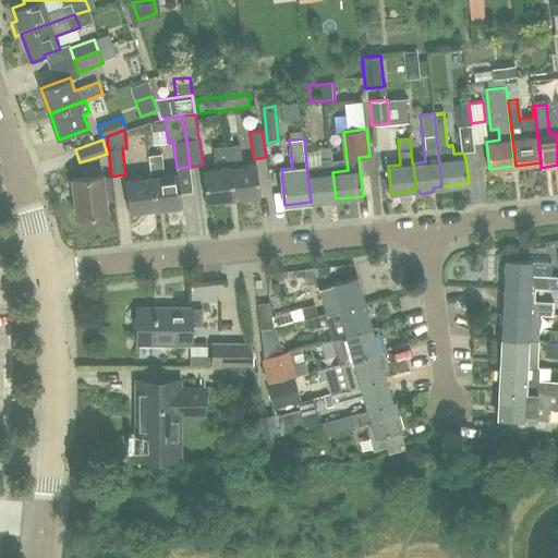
[(228,146),(234,198),(259,196),(256,165),(242,167),(240,145),(228,146)]
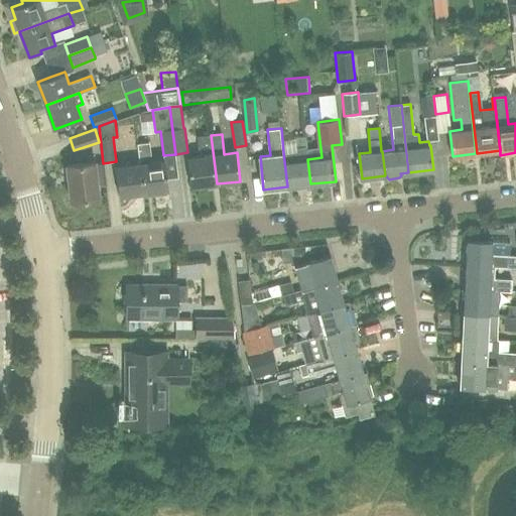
[(188,186),(217,183),(211,135),(197,137),(199,156),(184,158),(188,186)]
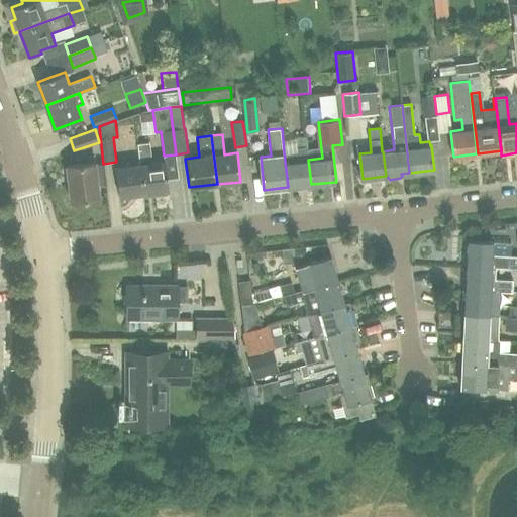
[(311,184),(308,160),(307,147),(308,147),(306,135),(295,136),(296,148),(298,148),(298,151),(284,152),(288,187),(291,187),(293,188),(300,187),(301,186),(311,184)]
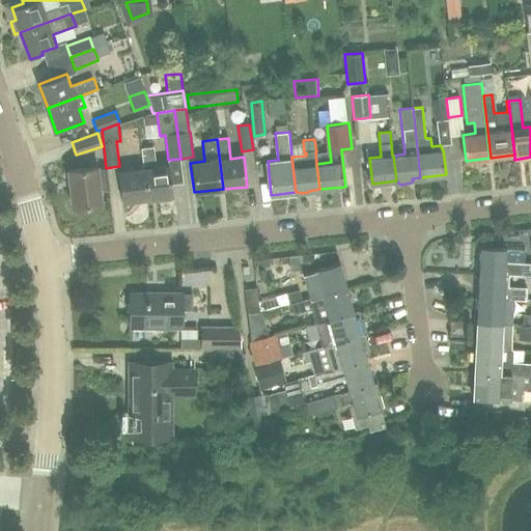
[(143,168),(147,198),(156,197),(156,200),(158,201),(168,200),(170,198),(170,195),(171,195),(167,166),(156,167),(154,146),(141,147),(143,168)]
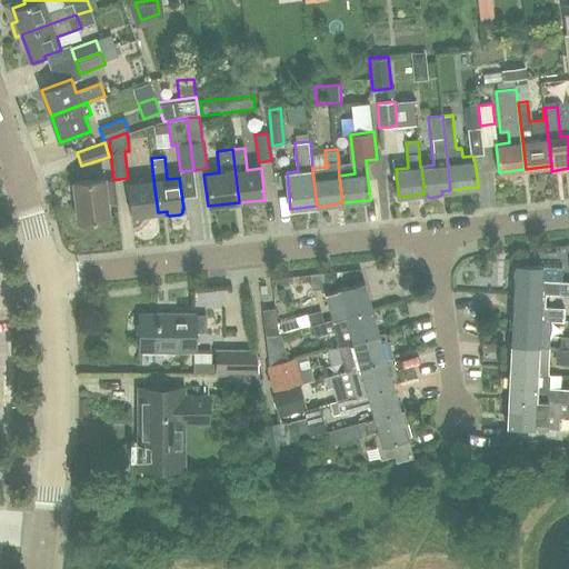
[(108,206),(116,205),(112,179),(105,180),(105,178),(72,182),(77,222),(109,218),(108,206)]
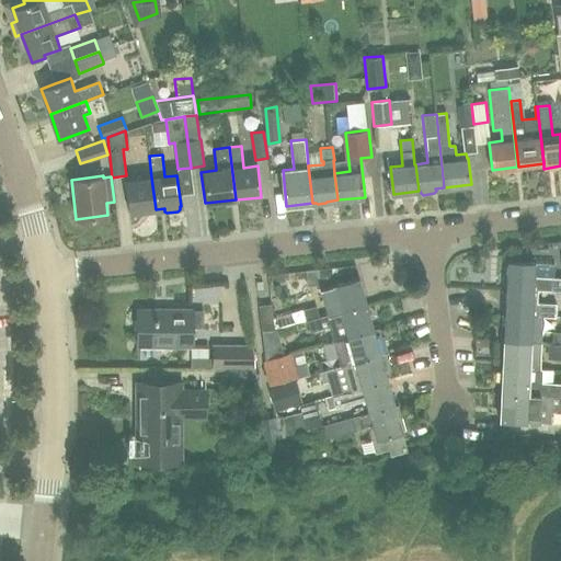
[(123,182),(126,213),(156,209),(151,178),(123,182)]
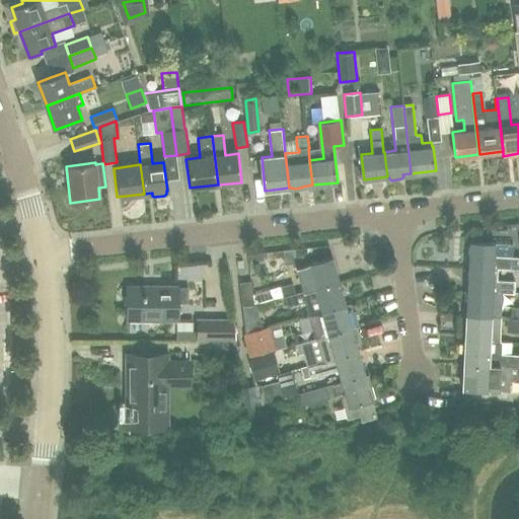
[(518,268),(518,255),(512,256),(513,243),(467,241),(466,267),(496,268),(518,268)]
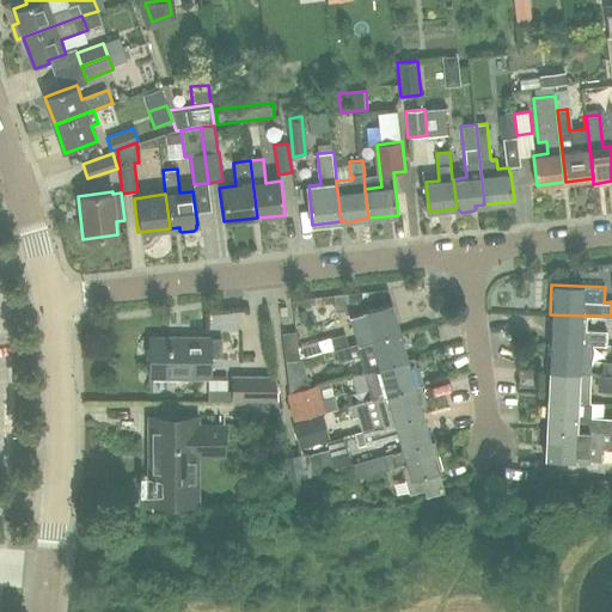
[(359,343),(401,331),(392,304),(352,316),(359,343)]
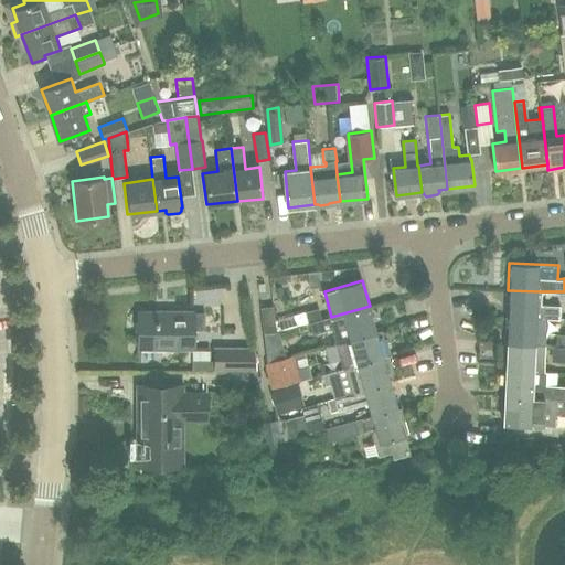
[(539,304),(540,291),(508,290),(507,316),(544,318),(557,318),(558,305),(539,304)]
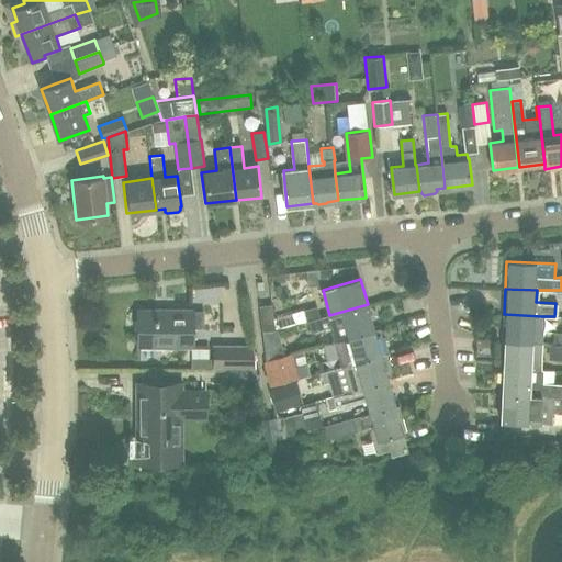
[(330,327),(335,341),(374,329),(368,304),(329,315),(327,316),(328,316),(319,318),(306,322),(310,333),(322,330),(322,329),(330,327)]
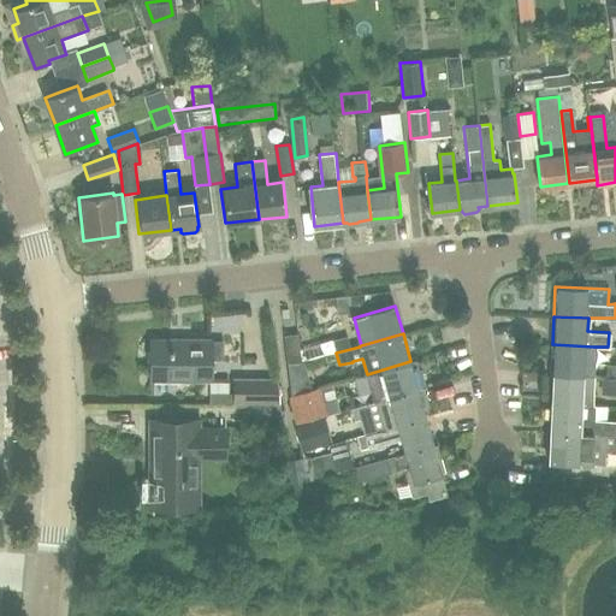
[(336,353),(350,349),(347,337),(332,341),(333,343),(329,342),(303,349),(302,350),(300,354),(297,335),(284,336),(288,365),(301,362),(336,353)]
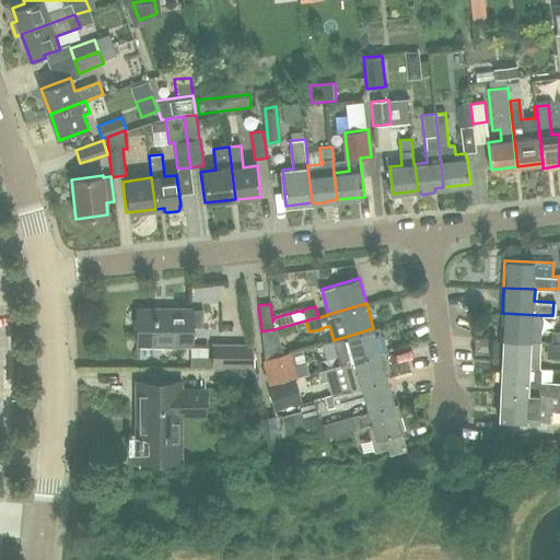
[(193,346),(193,343),(193,306),(140,306),(140,346),(190,346),(193,346)]
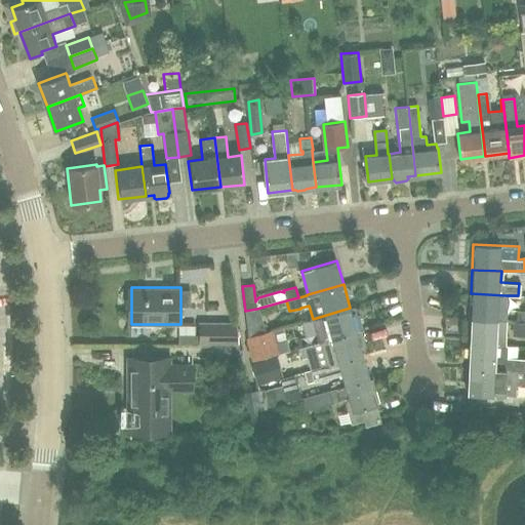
[(505,320),(506,295),(471,293),(470,318),(505,320)]
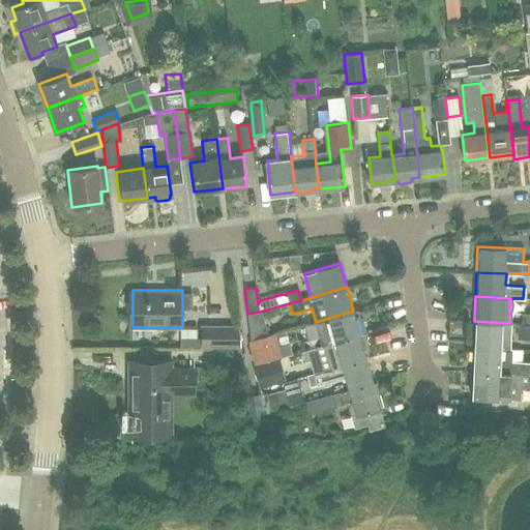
[(323,345),(360,334),(366,332),(362,319),(356,320),(353,311),(316,322),(319,333),(323,345)]
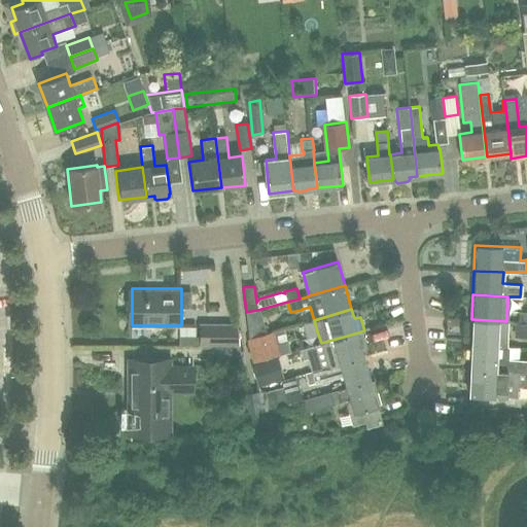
[(518,321),(526,321),(526,312),(519,312),(518,321)]
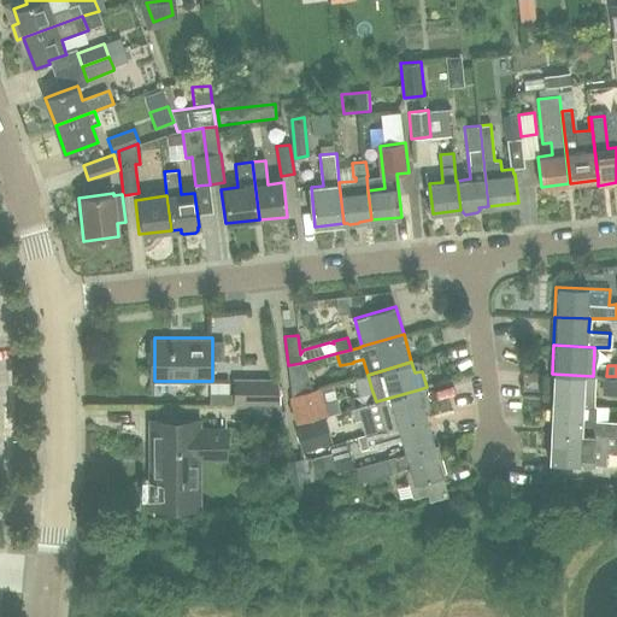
[(592,405),(593,376),(552,374),(551,403),(592,405)]
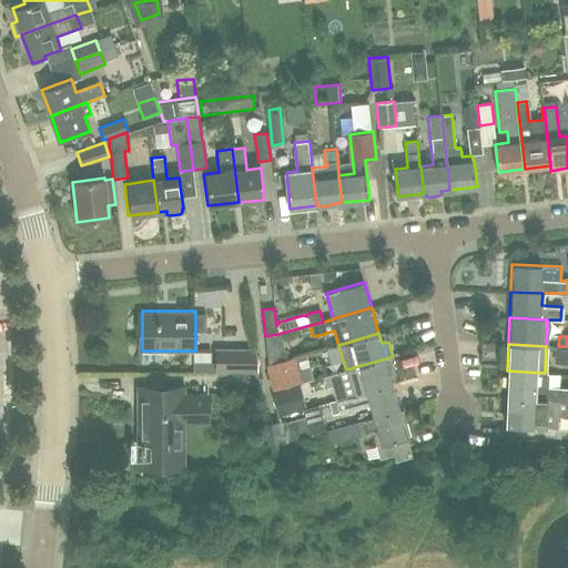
[(230,372),(260,372),(257,348),(216,348),(216,372),(230,372)]
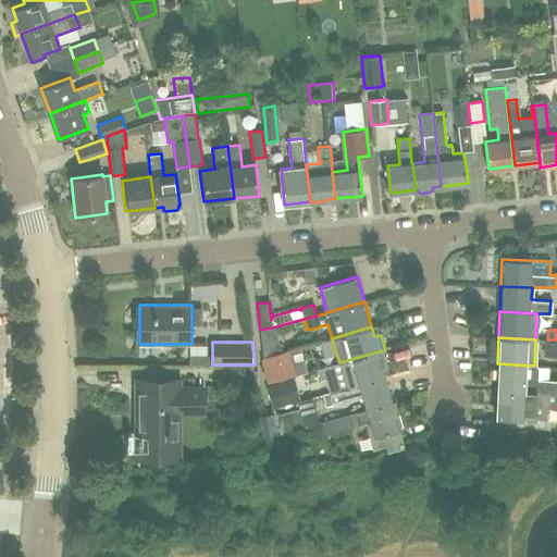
[(211,363),(212,347),(197,347),(197,363),(211,363)]
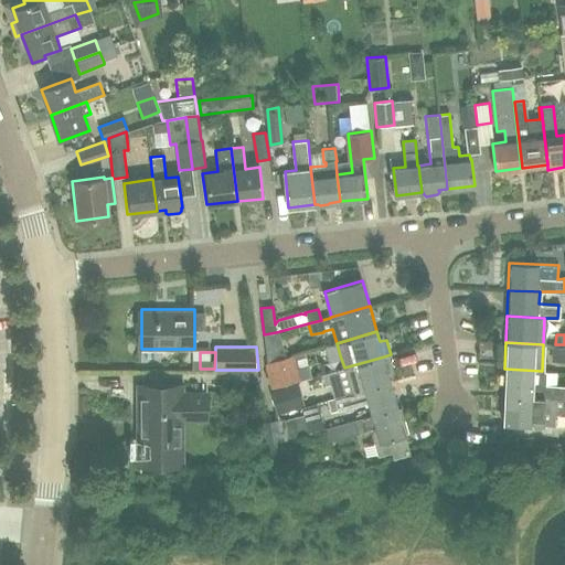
[(272,390),(280,386),(300,381),(297,369),(294,356),(265,364),(272,390)]
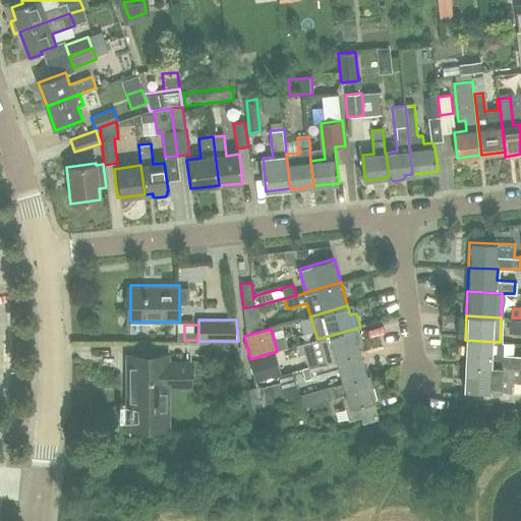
[(354,329),(317,339),(317,340),(321,339),(324,347),(328,361),(360,352),(354,329)]
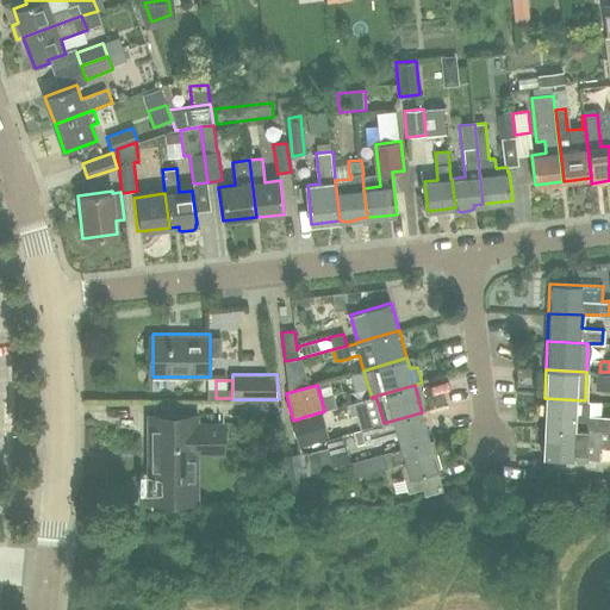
[(329,415),(347,408),(341,393),(323,399),(329,415)]
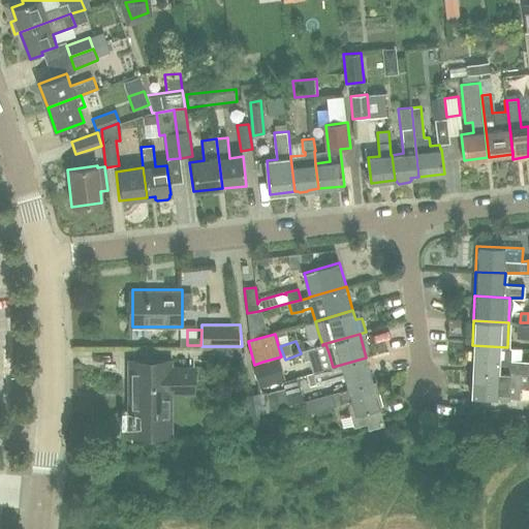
[(507,347),(472,345),(471,370),(528,372),(528,362),(510,361),(511,347),(507,347)]
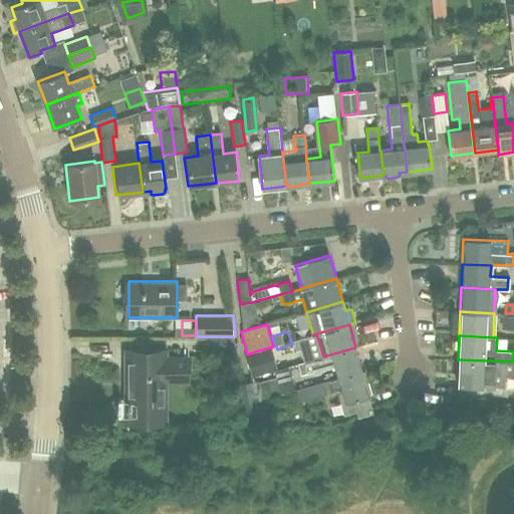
[(237,356),(235,336),(208,336),(208,356),(237,356)]
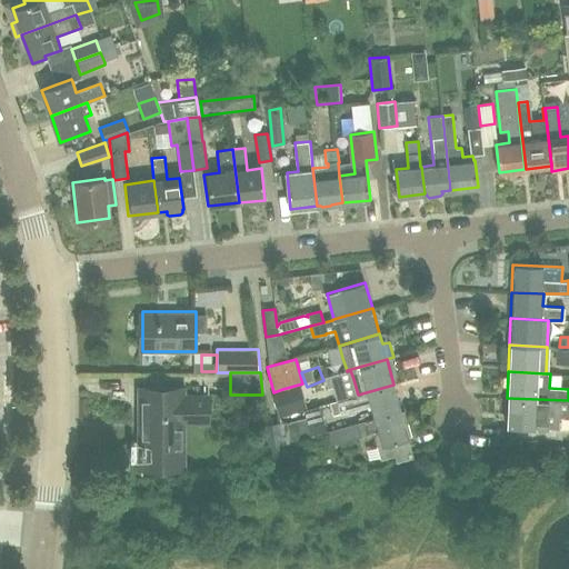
[(376,418),(401,410),(393,385),(358,395),(338,400),(341,415),(370,406),(373,418),(376,418)]
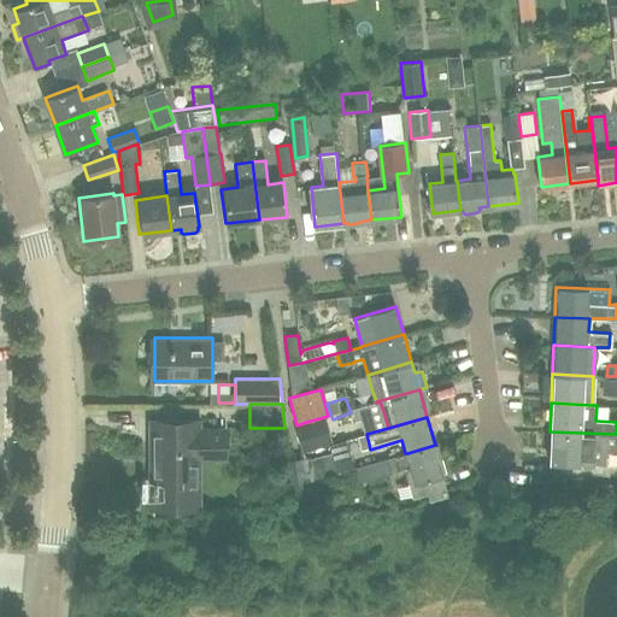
[(330,446),(333,445),(325,419),(295,429),(303,453),(330,446)]
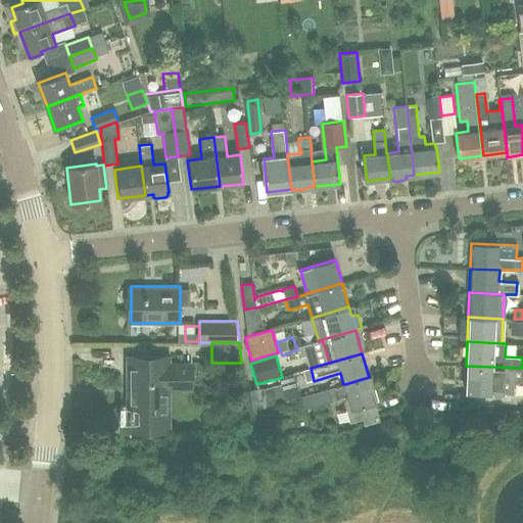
[(168,426),(168,391),(190,391),(190,366),(168,366),(168,358),(131,358),(131,426),(168,426)]
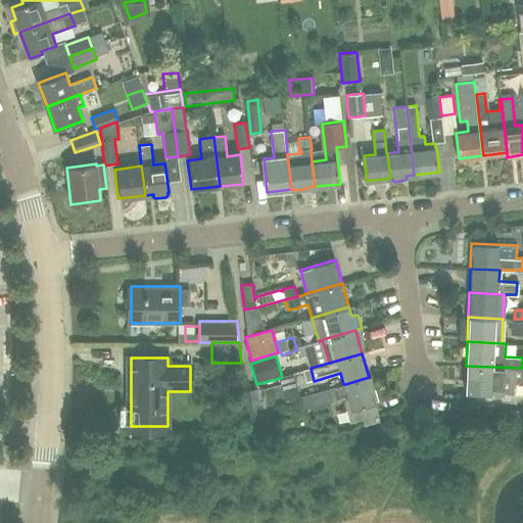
[(522,368),(466,366),(465,391),(490,392),(490,389),(503,389),(503,393),(513,394),(513,382),(522,382),(522,368)]
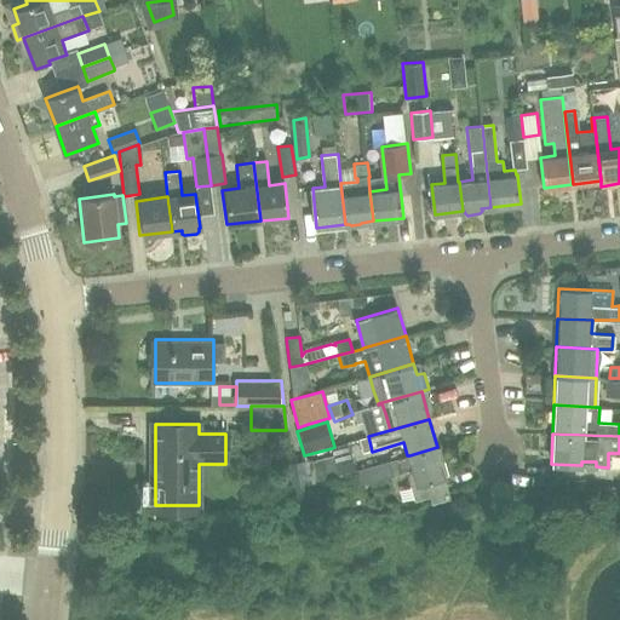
[(316,481),(339,475),(356,471),(348,443),(334,447),(332,448),(333,454),(313,460),(304,461),(308,486),(316,483),(316,481)]
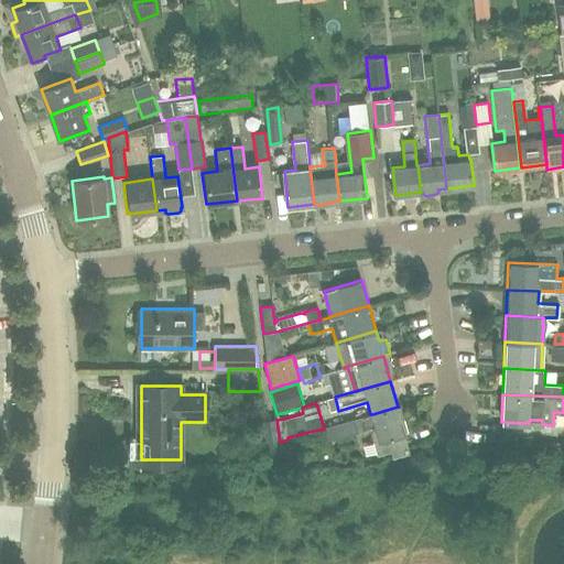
[(370,414),(324,427),(327,440),(376,426),(376,427),(369,430),(372,443),(377,455),(390,452),(391,457),(409,453),(403,433),(405,433),(398,407),(372,414),(370,414)]
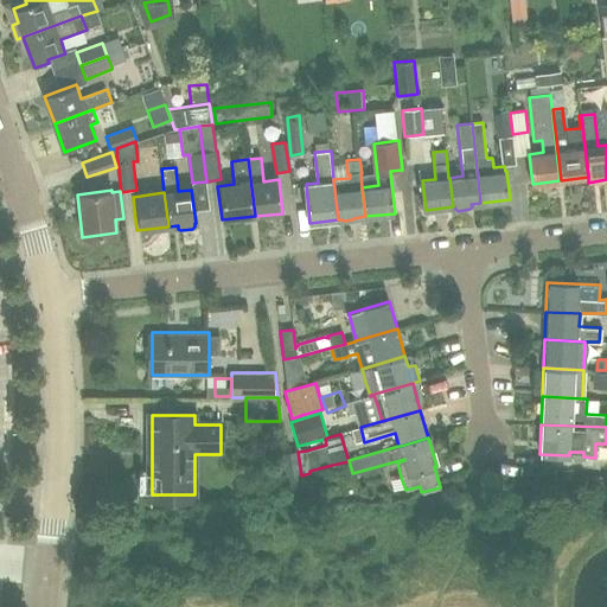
[(301,475),(298,452),(282,453),(288,504),(304,502),(301,475)]
